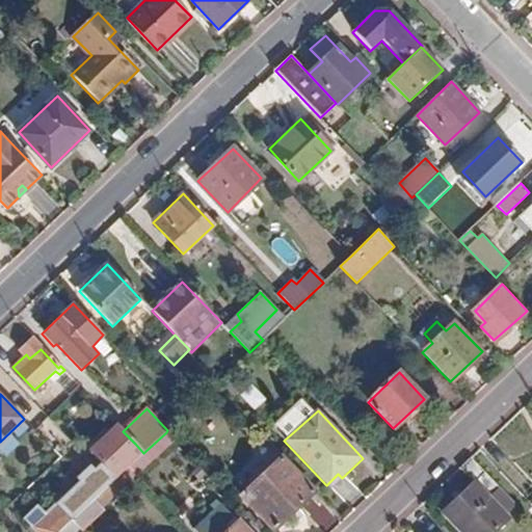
[(175,442),(166,432),(143,453),(128,468),(137,477),(175,442)]
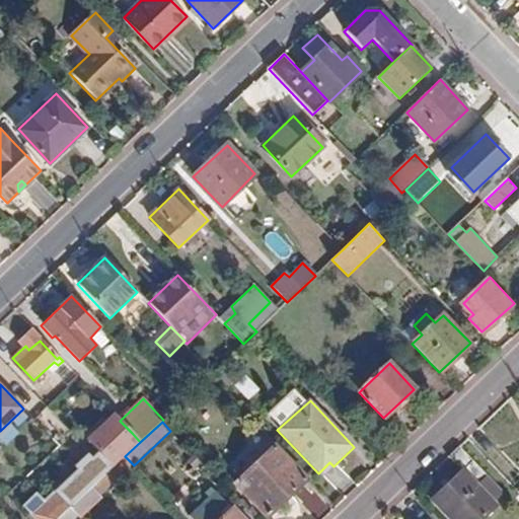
[(95,464),(90,459),(55,493),(71,509),(93,488),(107,473),(125,456),(140,442),(132,433),(116,450),(113,448),(95,464)]
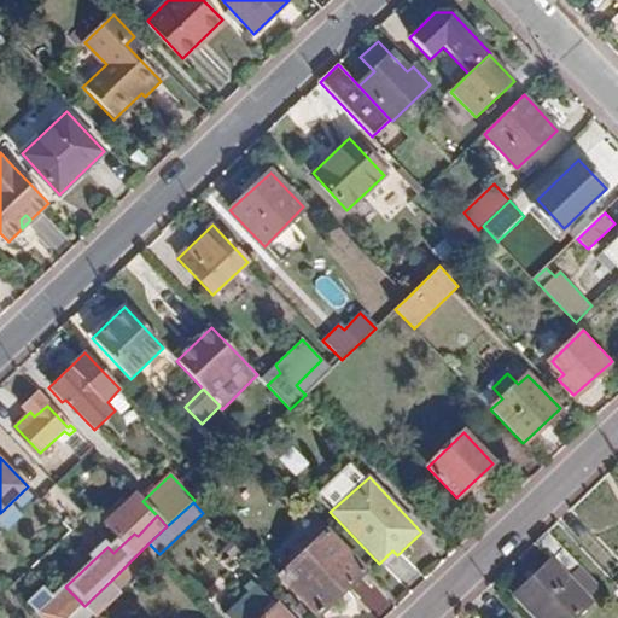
[(573,617),(592,601),(589,598),(599,588),(546,531),(532,544),(548,563),(513,598),(531,617),(573,617)]
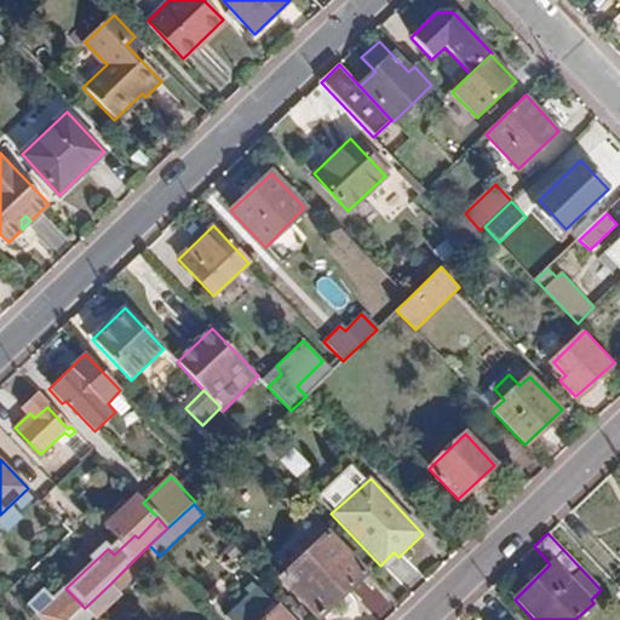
[(329,537),(283,579),(319,616),(365,573),(329,537)]
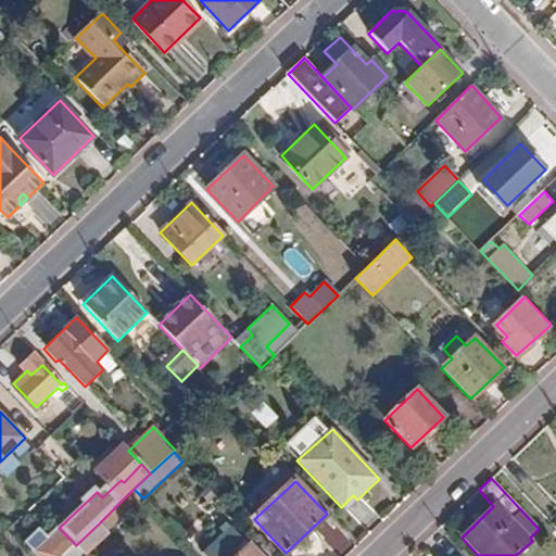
[(109,531),(143,498),(134,489),(115,507),(100,522),(109,531)]
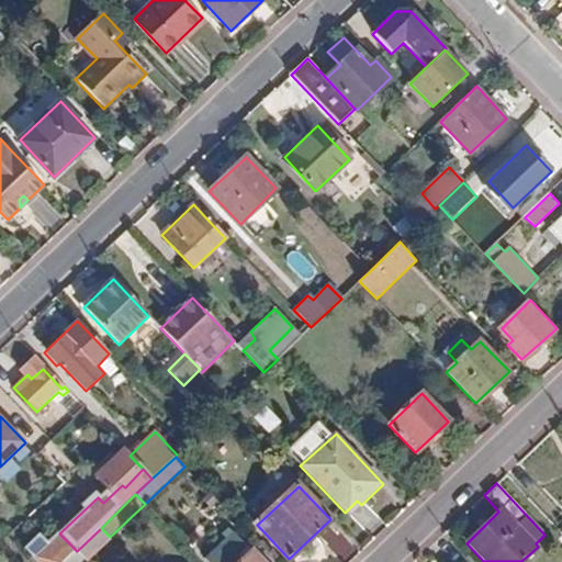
[(110,537),(101,528),(77,551),(86,560),(110,537)]
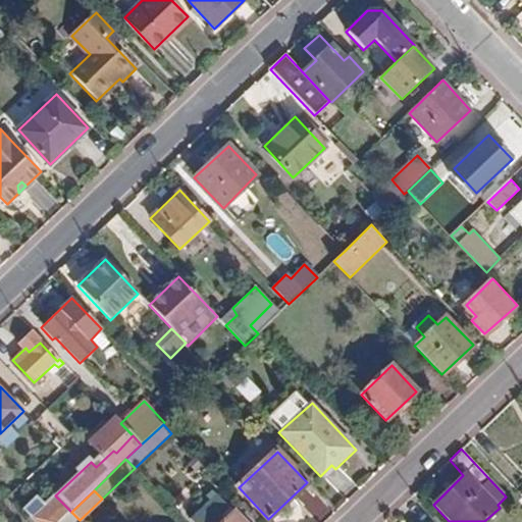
[(60,521),(71,512),(55,496),(33,517),(37,521),(60,521)]
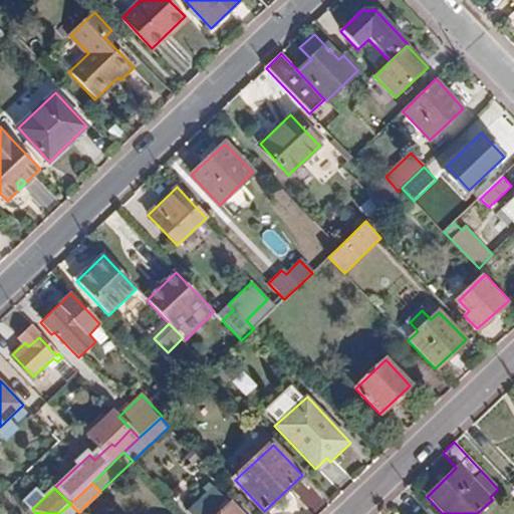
[(75,513),(78,512),(70,504),(59,513),(75,513)]
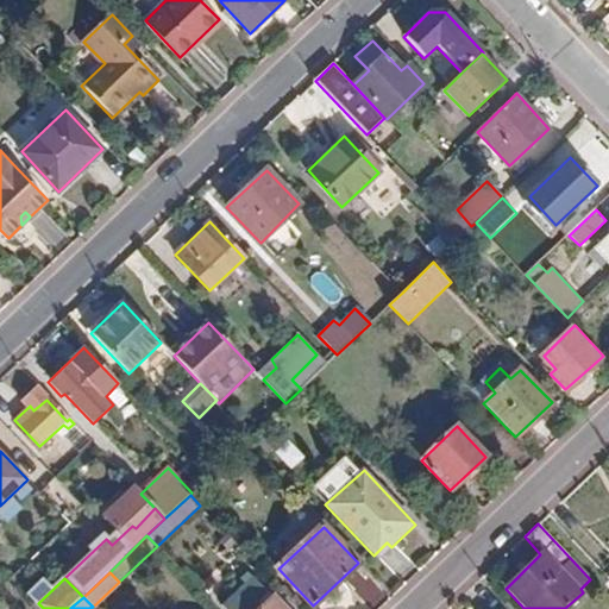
[(284,608),(274,597),(261,608),(284,608)]
